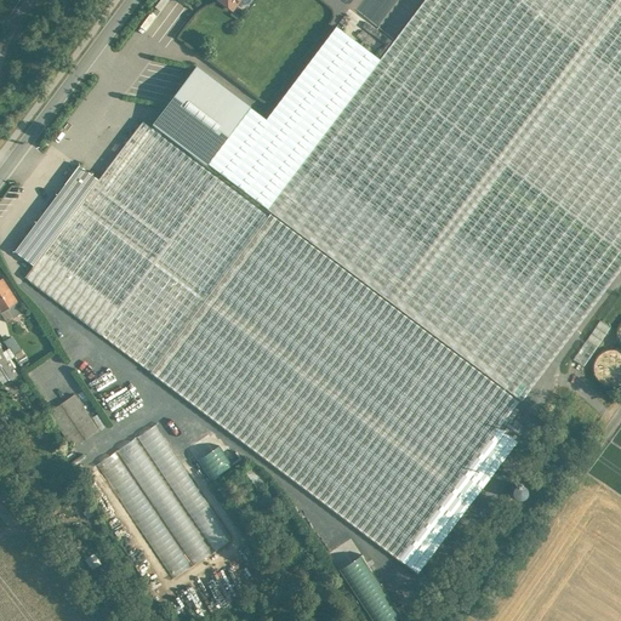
[(218,0),(231,9),(231,10),(232,10),(233,9),(232,9),(238,3),(241,5),(249,4),(251,0),(218,0)]
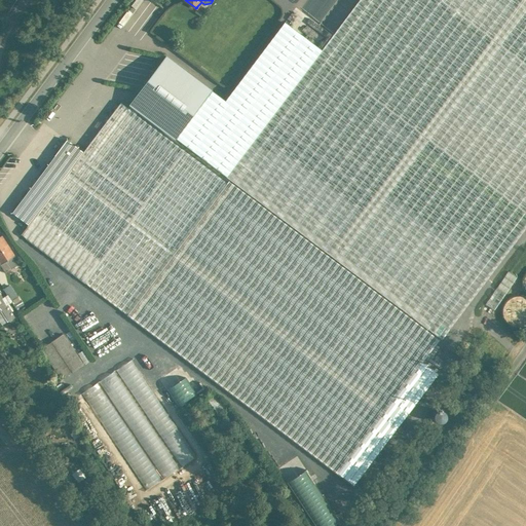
[(165,57),(128,105),(130,107),(128,109),(137,115),(138,112),(175,140),(212,90),(165,57)]
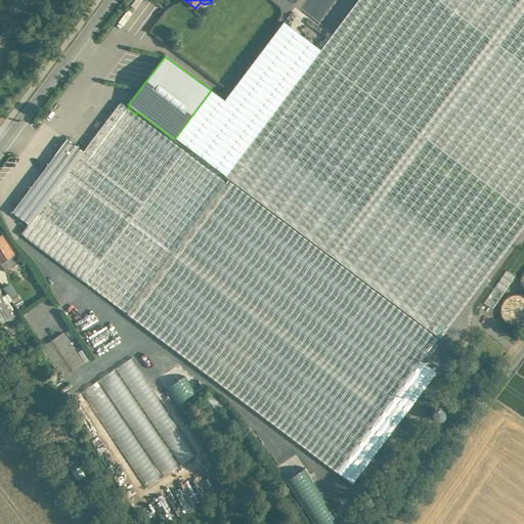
[(120,102),(83,151),(77,160),(80,162),(80,166),(77,170),(74,171),(71,168),(36,214),(99,261),(183,150),(136,115),(128,108),(120,102)]
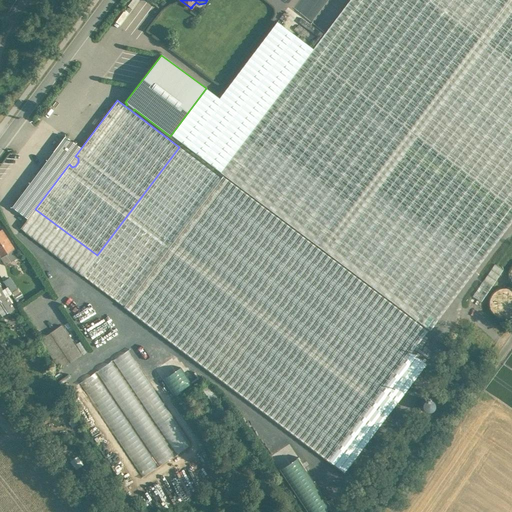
[(81,148),(65,136),(53,152),(69,164),(72,167),(75,166),(78,162),(78,158),(75,156),(81,148)]
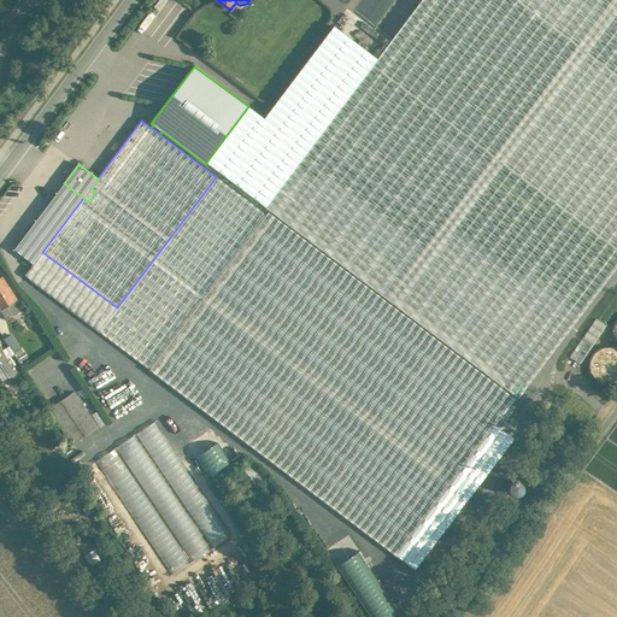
[(393,180),(393,184),(398,184),(398,178),(391,178),(391,172),(387,172),(387,181),(393,180)]
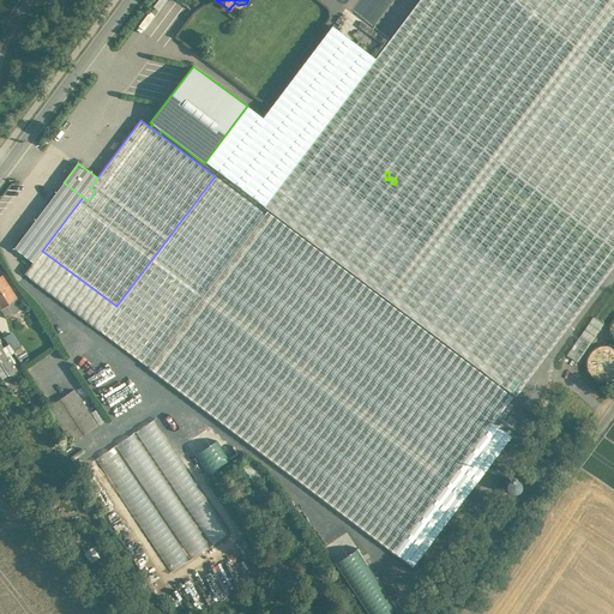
[(116,306),(98,330),(149,367),(264,214),(215,176),(116,306)]
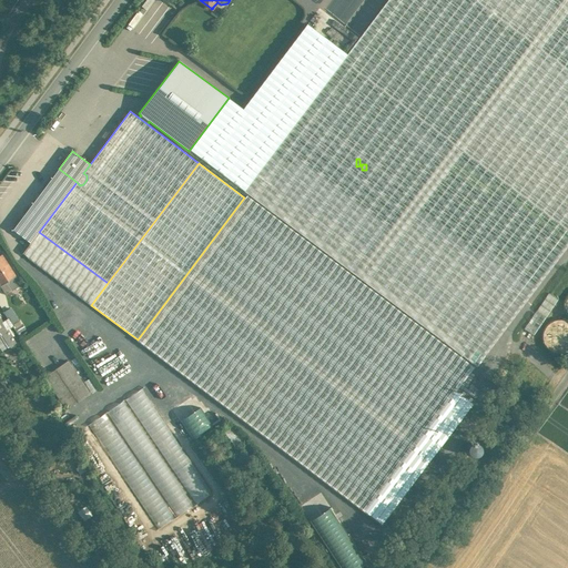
[(59,169),(13,230),(30,243),(31,243),(39,232),(77,182),(59,169)]
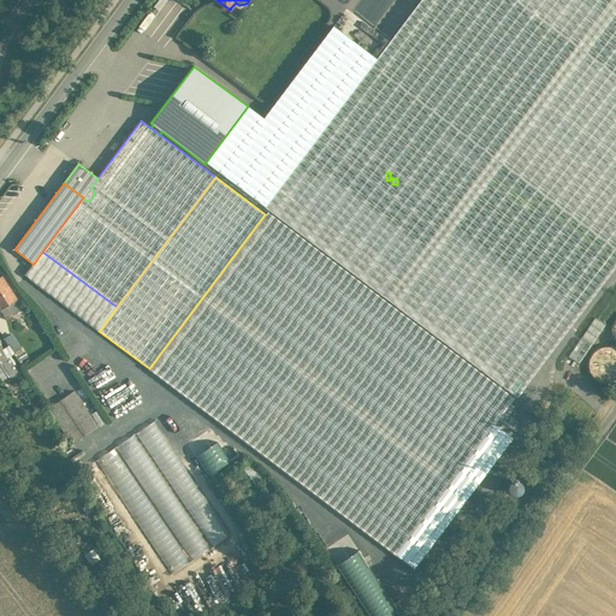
[(514,398),(267,212),(266,214),(265,214),(149,368),(396,555),(514,398)]
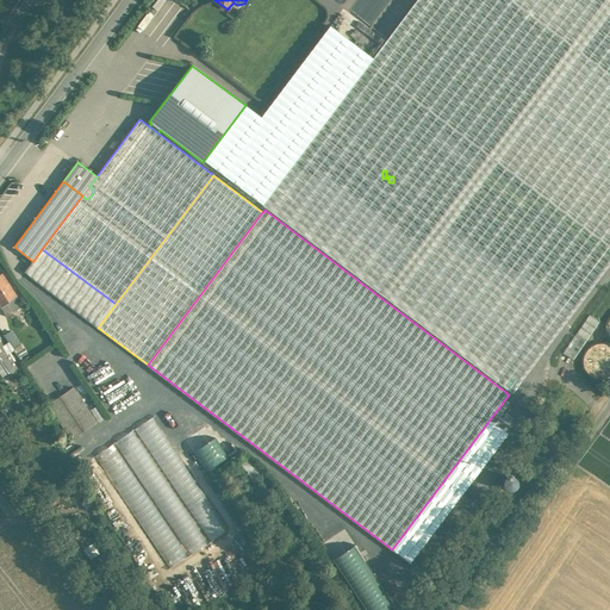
[(116,304),(42,249),(33,261),(32,261),(24,272),(98,328),(116,304)]
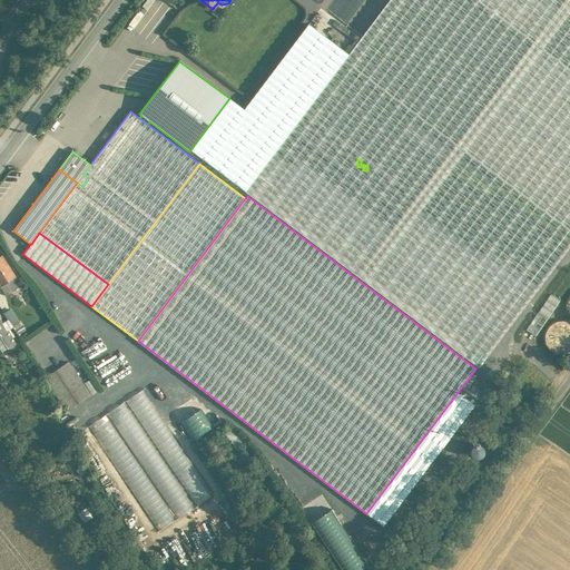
[(2,256),(0,257),(0,286),(6,283),(11,291),(20,284),(2,256)]
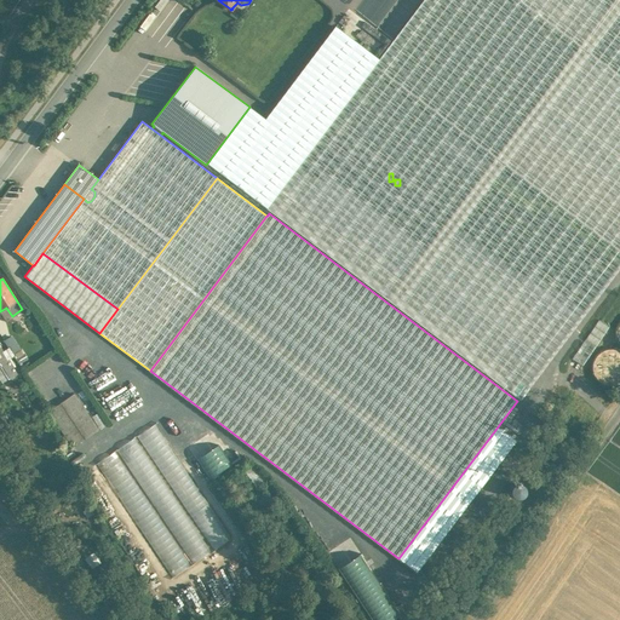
[(598,320),(585,339),(595,346),(608,326),(598,320)]
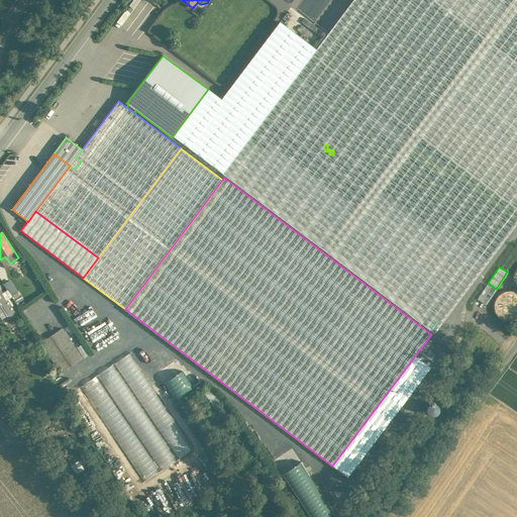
[(10,281),(4,285),(11,296),(17,292),(10,281)]
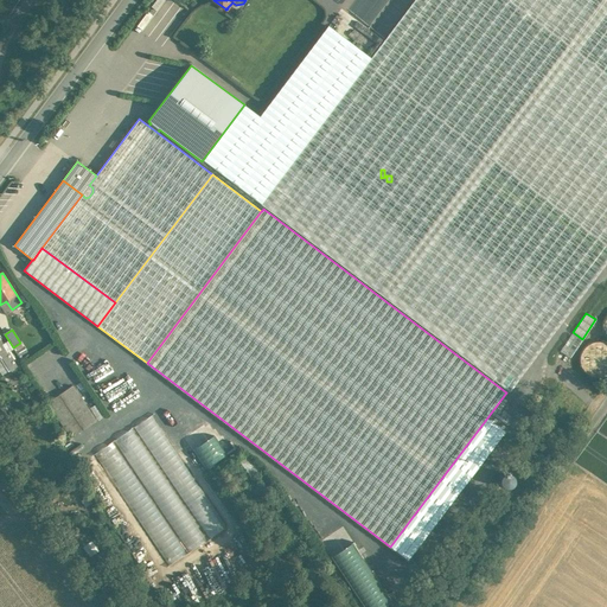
[(573,338),(567,346),(573,351),(579,343),(573,338)]
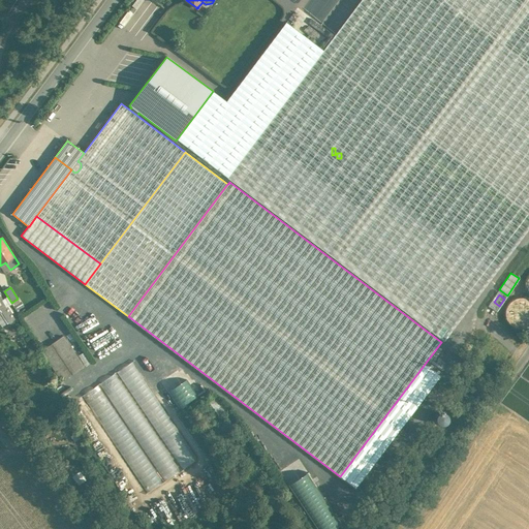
[(7,298),(3,301),(0,296),(0,307),(9,322),(18,317),(9,305),(11,304),(7,298)]
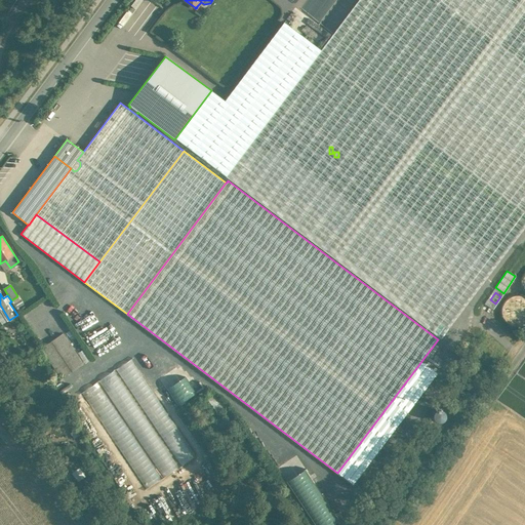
[(524,297),(520,295),(514,295),(509,297),(505,301),(501,306),(500,312),(501,317),(505,322),(509,325),(514,327),(520,327),(524,325),(524,297)]
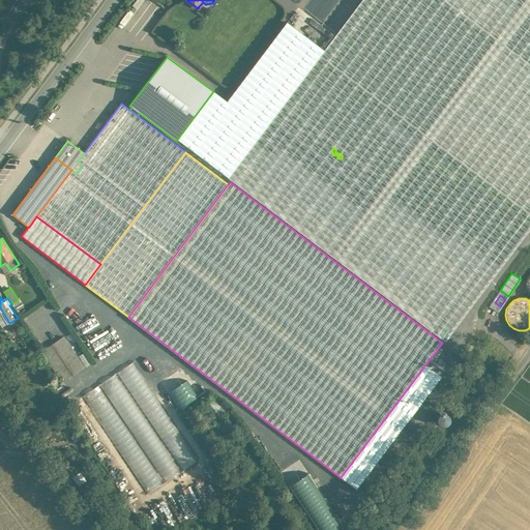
[(63,336),(41,351),(62,382),(84,367),(63,336)]
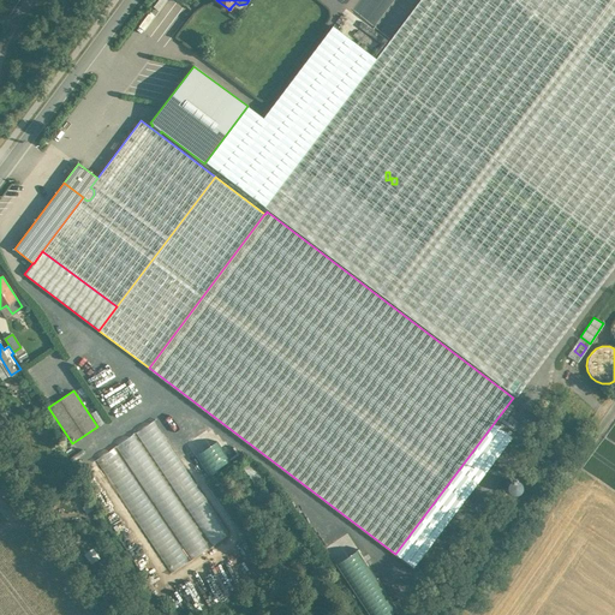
[(154,422),(100,457),(174,569),(227,535),(154,422)]
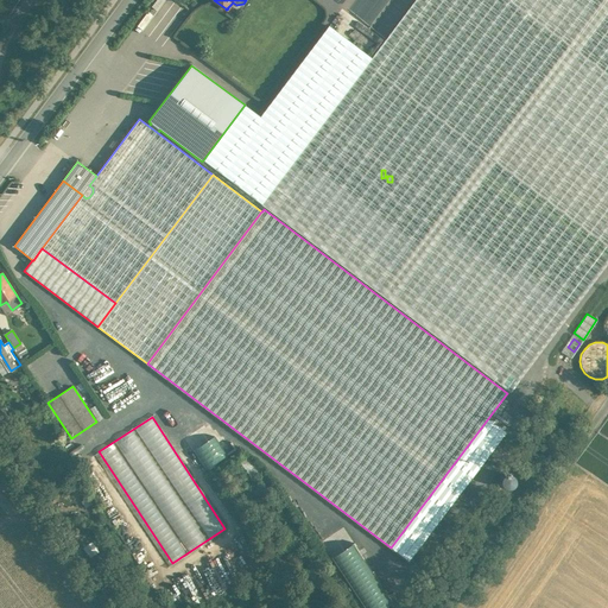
[(214,436),(192,450),(203,466),(214,458),(211,455),(217,451),(221,456),(226,453),(214,436)]
